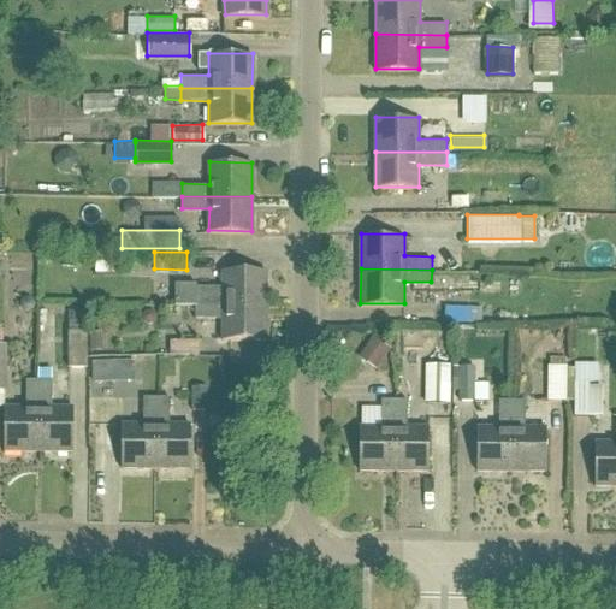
[(173,305),(196,306),(265,306),(265,272),(224,272),(224,285),(197,284),(197,282),(173,281),(173,305)]
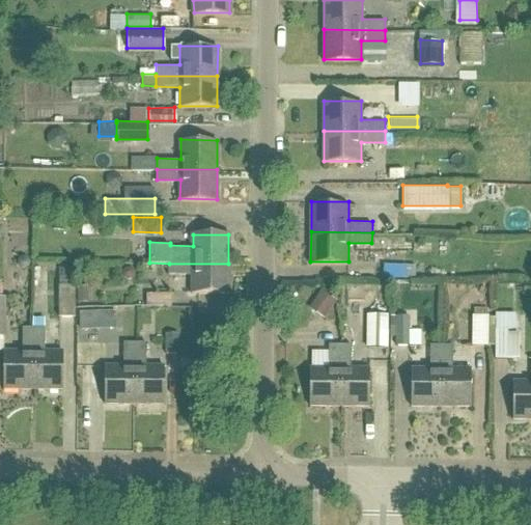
[(415,274),(415,261),(383,261),(383,274),(415,274)]
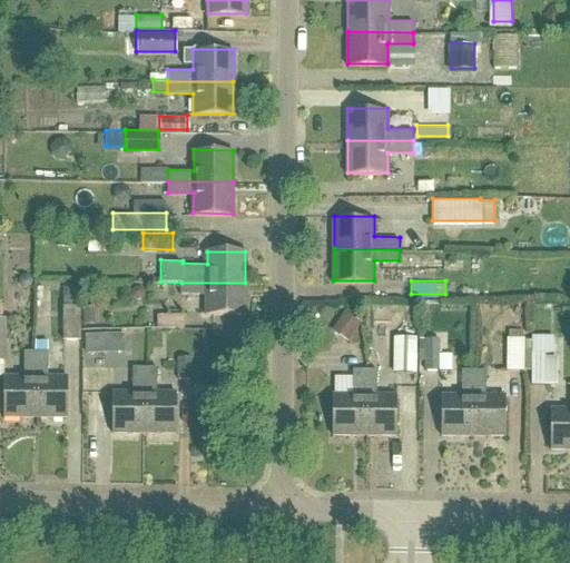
[(245,314),(245,283),(182,283),(182,293),(207,293),(207,313),(245,314)]
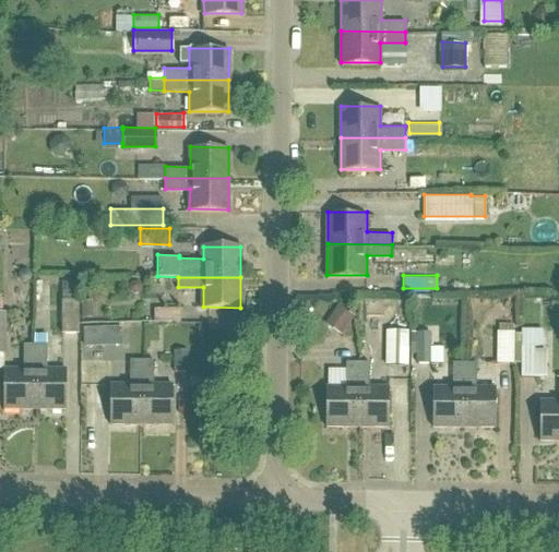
[(75,297),(75,288),(62,288),(62,297),(60,297),(60,330),(78,330),(78,297),(75,297)]
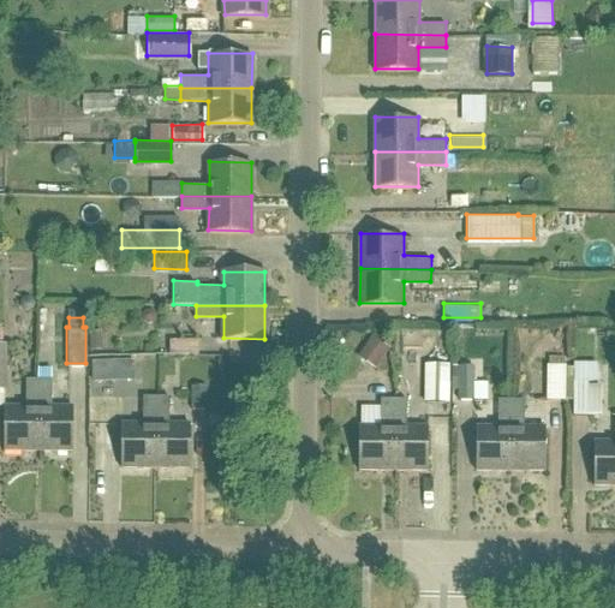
[(90,328),(90,347),(102,346),(101,328),(90,328)]
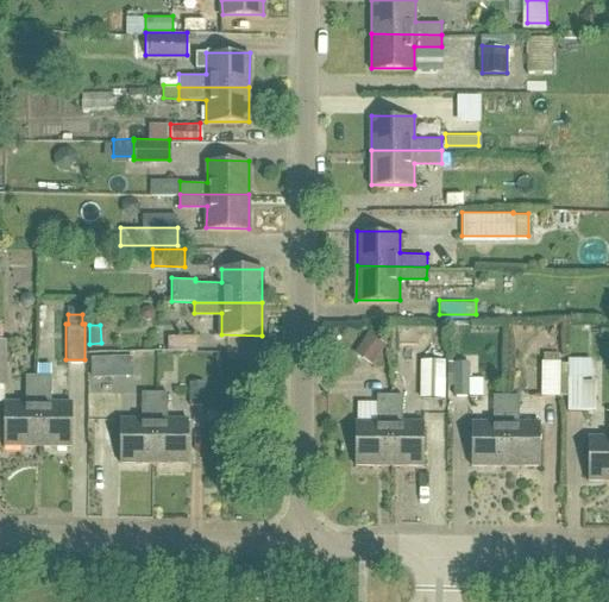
[(368,330),(357,345),(375,357),(385,343),(368,330)]
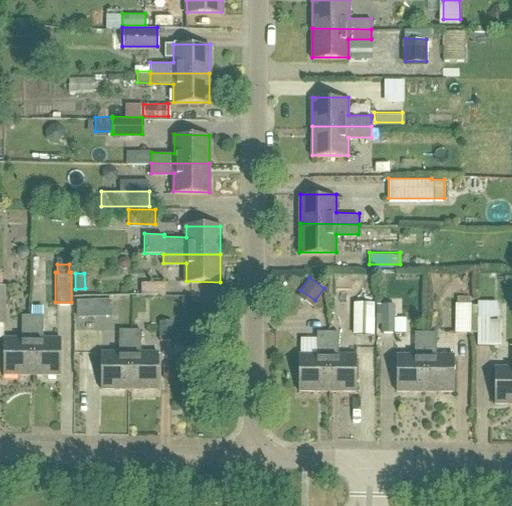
[(95,297),(77,298),(77,314),(95,313),(95,297)]
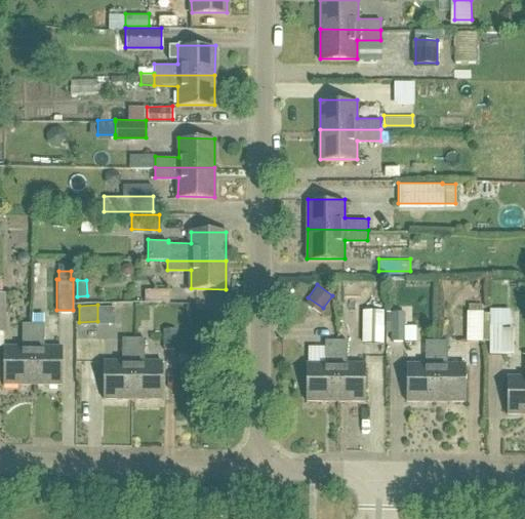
[(384,308),(365,307),(365,343),(382,344),(384,308)]
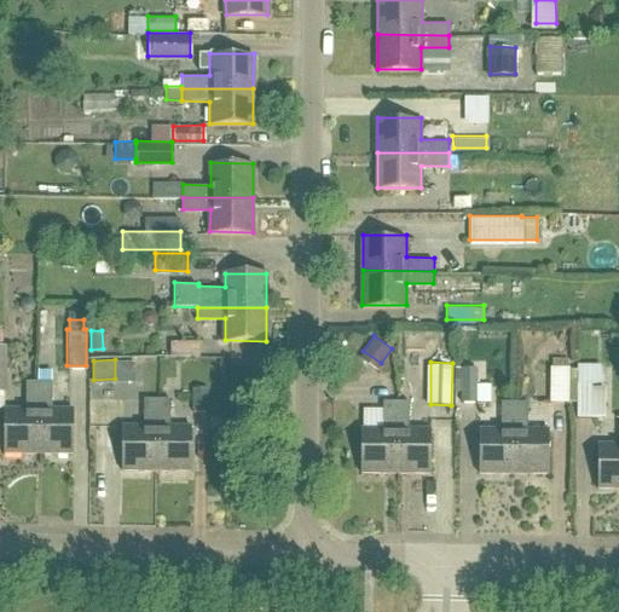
[(600,381),(600,362),(576,362),(576,380),(600,381)]
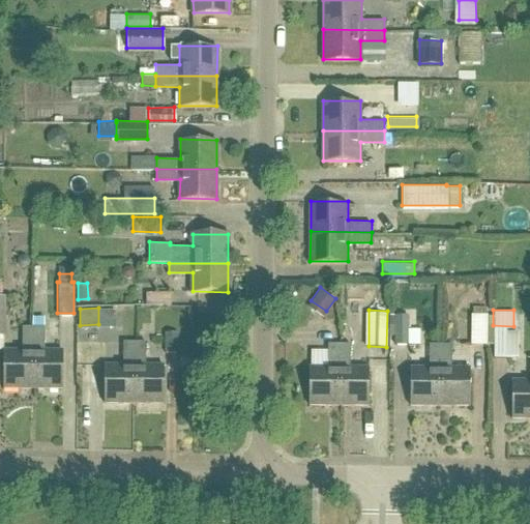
[(484,342),(486,313),(470,312),(469,342),(484,342)]
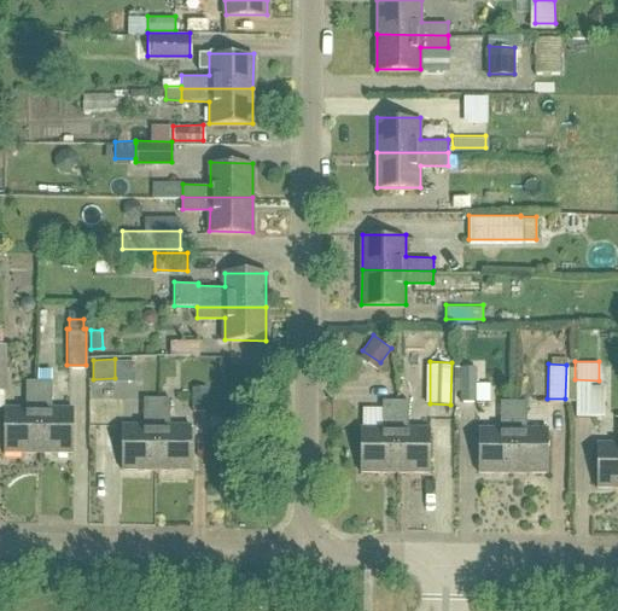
[(459,399),(474,399),(474,365),(459,365),(459,399)]
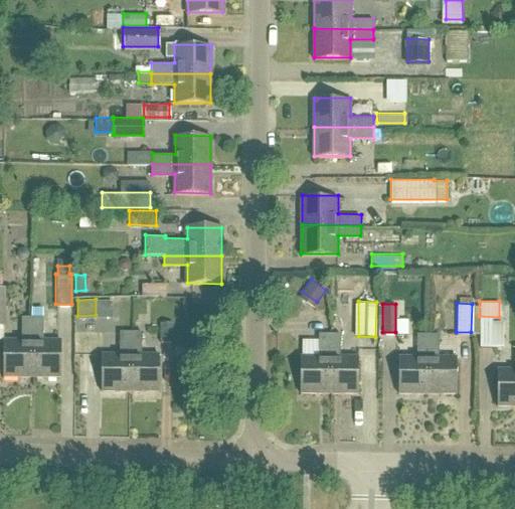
[(2,374),(31,374),(31,316),(21,316),(21,339),(2,338),(2,374)]
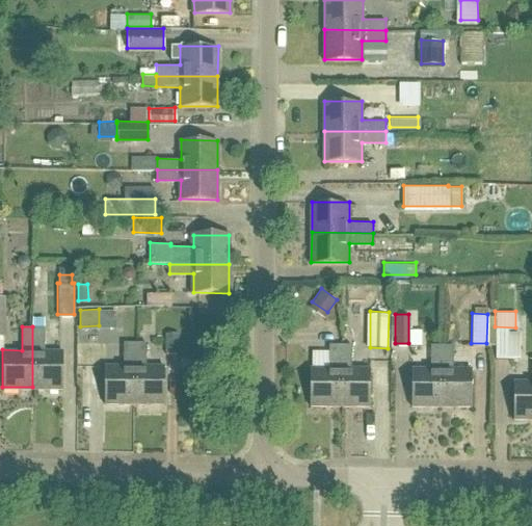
[(32,326),(32,387),(61,387),(61,349),(43,349),(43,326),(32,326)]
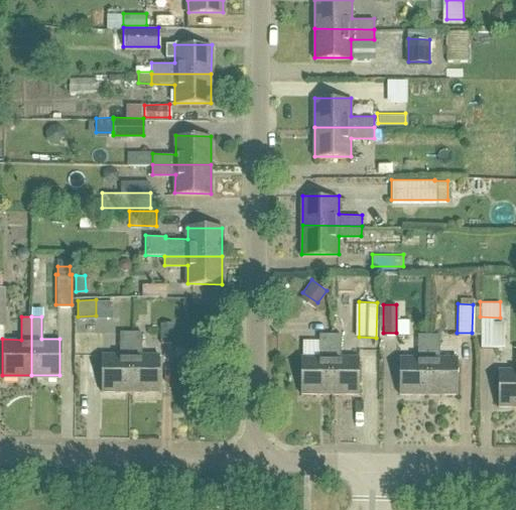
[(492,345),(492,317),(481,317),(481,345),(492,345)]
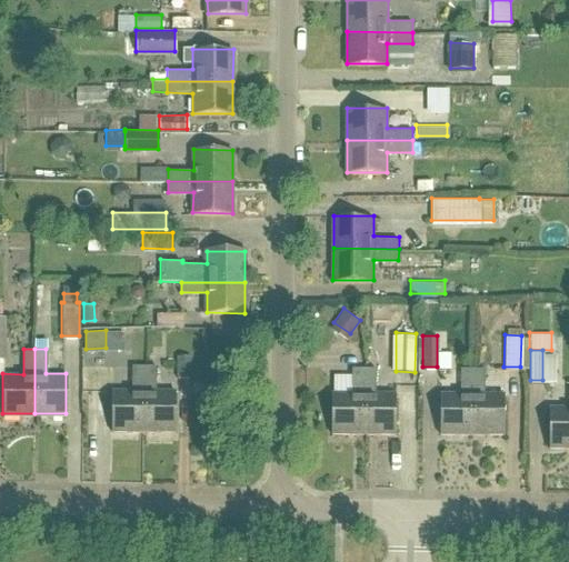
[(176,375),(191,374),(190,353),(175,354),(176,375)]
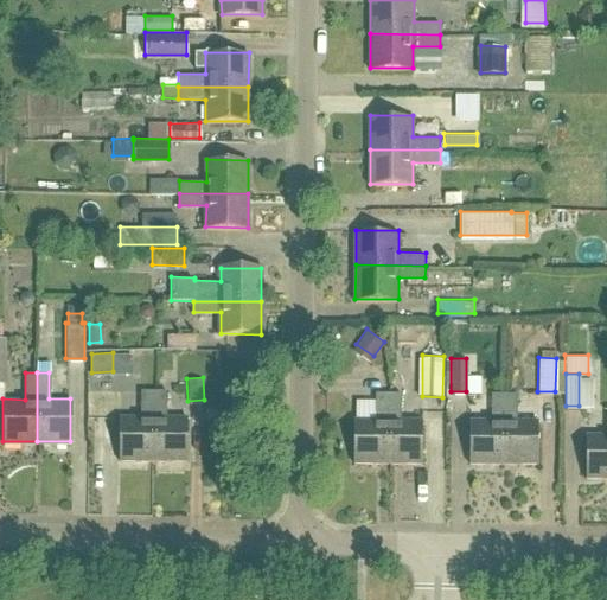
[(389,460),(389,390),(377,390),(376,417),(355,417),(355,460),(389,460)]
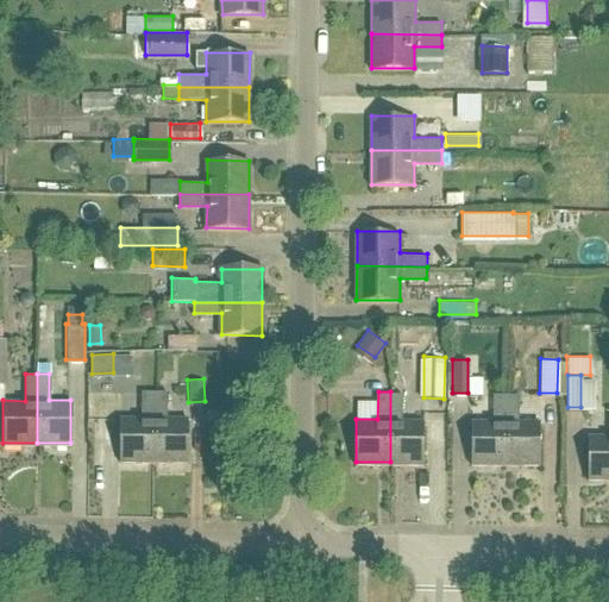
[(390,392),(390,462),(425,463),(425,419),(403,419),(403,392),(390,392)]
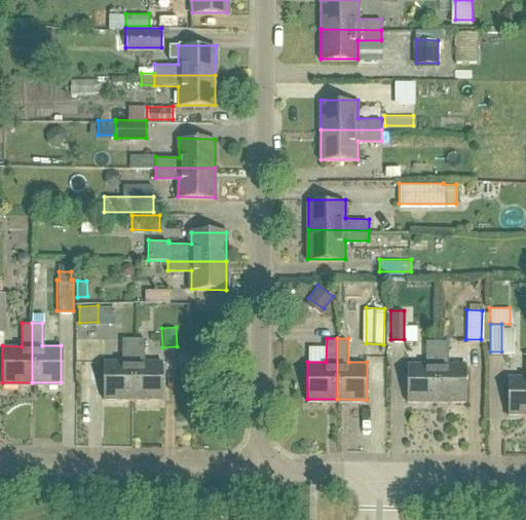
[(437,399),(438,339),(426,339),(426,363),(408,363),(408,399),(437,399)]
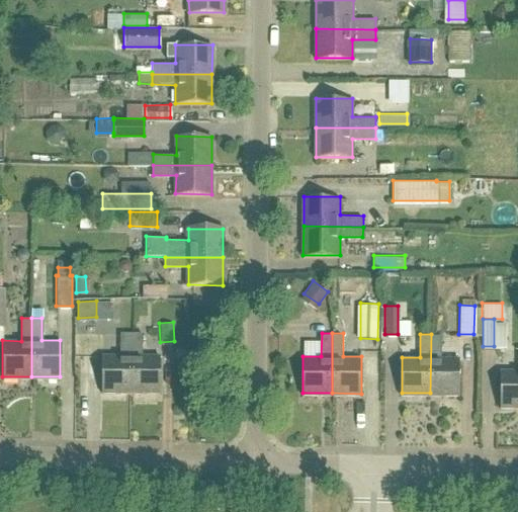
[(431,334),(430,393),(459,394),(459,357),(441,357),(441,334),(431,334)]
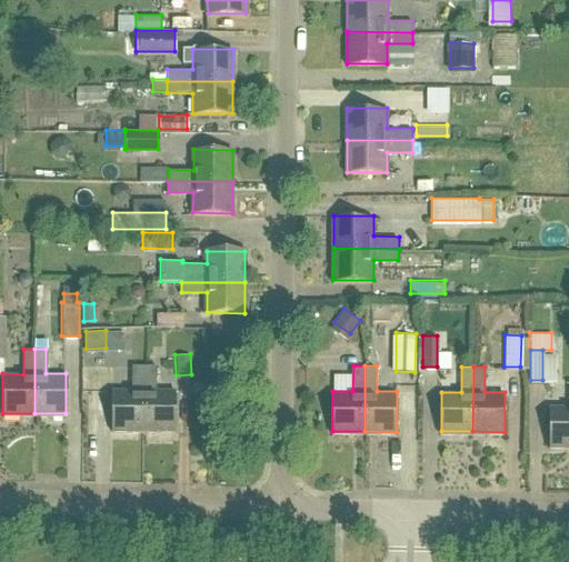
[(142,430),(142,368),(132,368),(132,392),(112,392),(111,430),(142,430)]
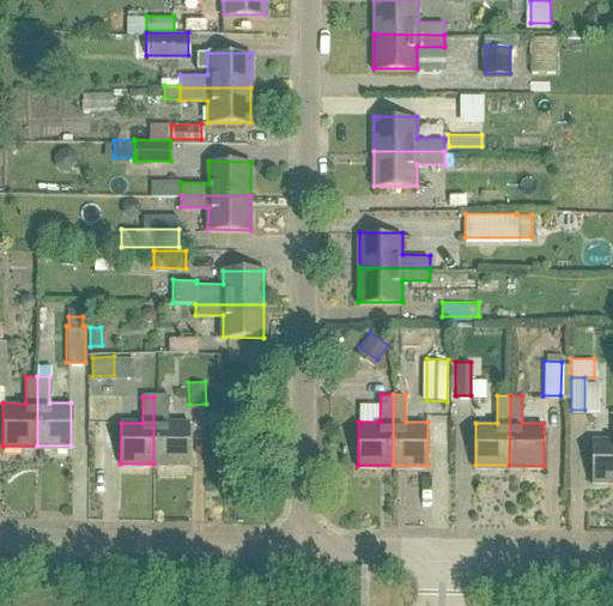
[(153,397),(153,464),(187,465),(187,424),(165,424),(165,397),(153,397)]
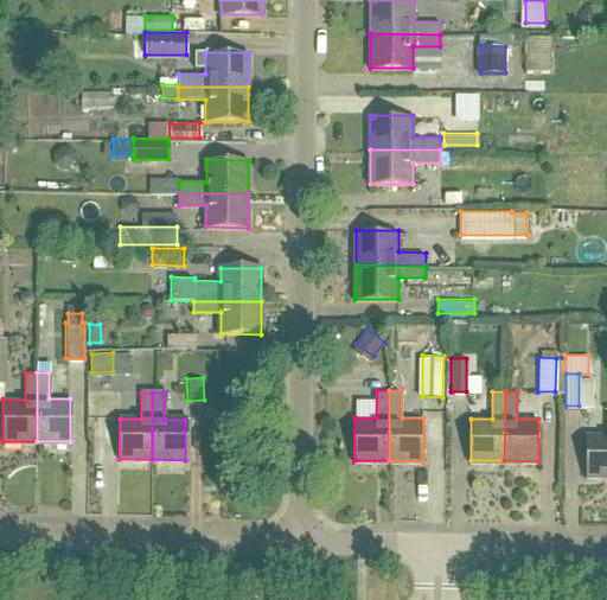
[(606,476),(606,432),(587,433),(586,476),(606,476)]
